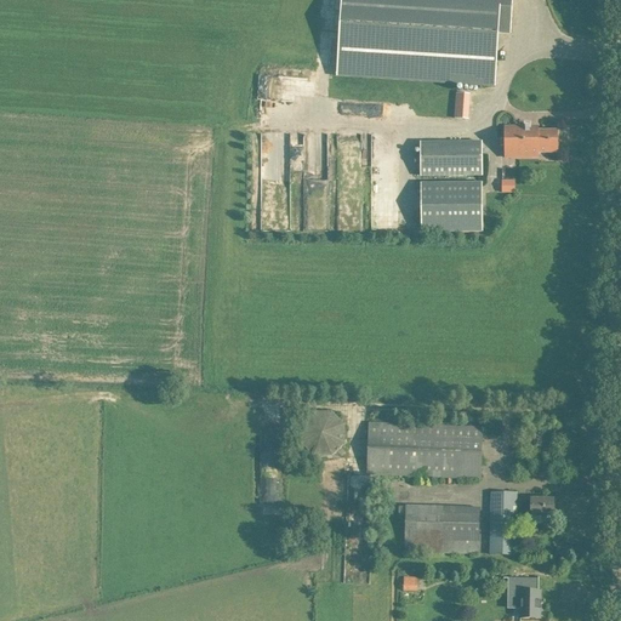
[(506,32),(518,32),(519,0),(348,0),(343,73),(502,84),(506,32)]
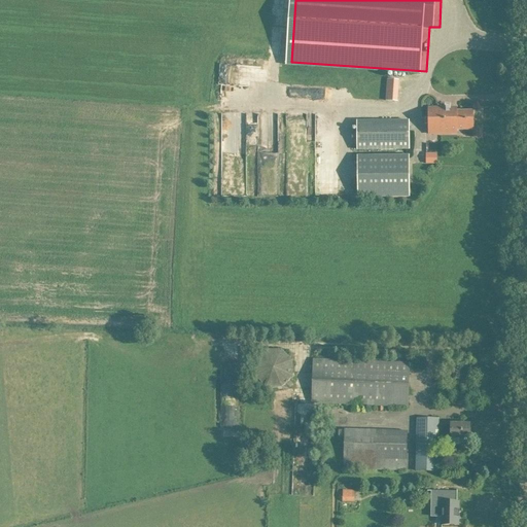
[(457,108),(428,108),(428,134),(457,134),(457,130),(473,130),(473,111),(457,111),(457,108)]
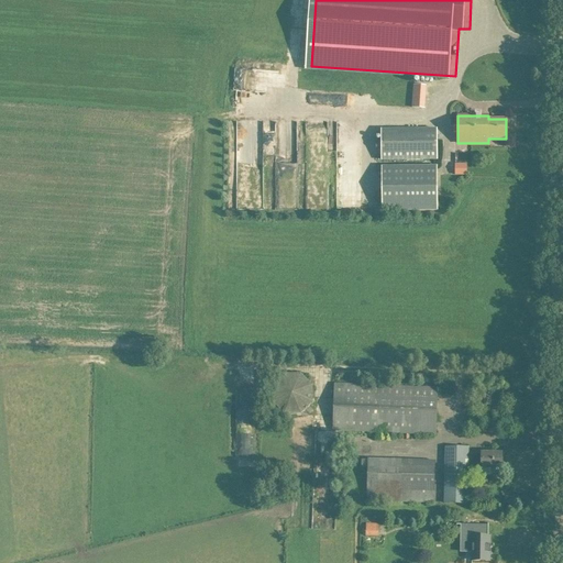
[(382,132),(382,162),(437,161),(437,131),(382,132)]
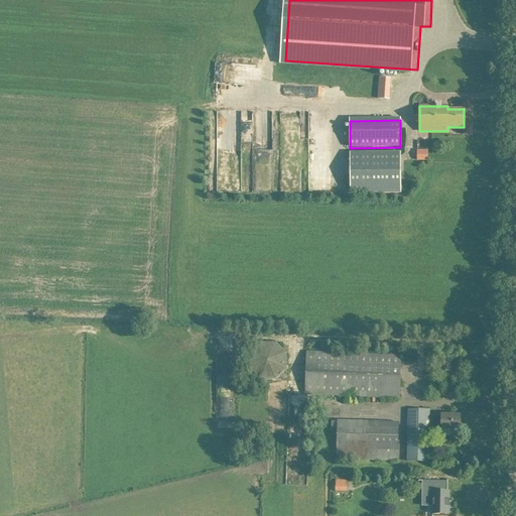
[(240,139),(250,141),(252,130),(242,128),(240,139)]
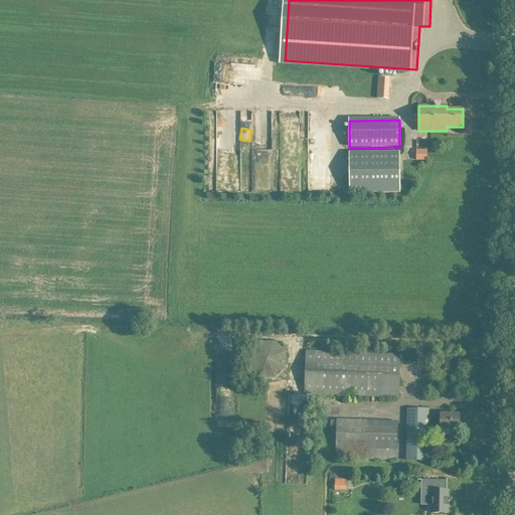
[(414,160),(426,160),(426,148),(414,149),(414,160)]
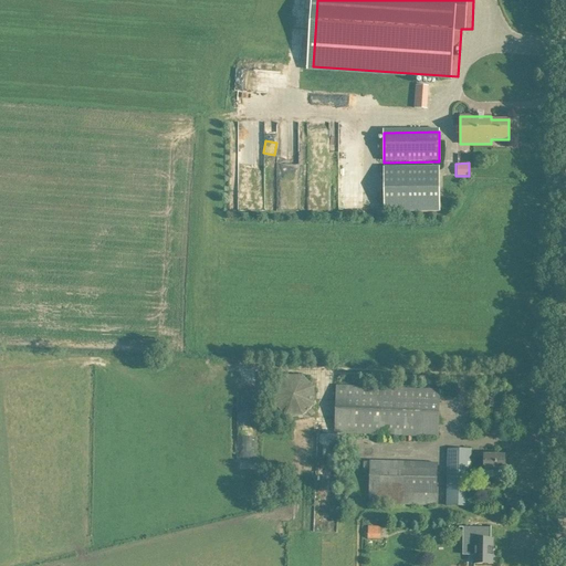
[(383,211),(439,211),(439,166),(383,166),(383,211)]
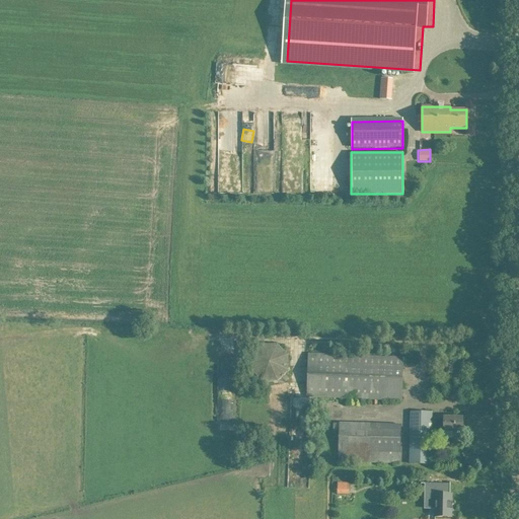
[(286,379),(285,344),(265,345),(265,356),(251,356),(252,380),(286,379)]
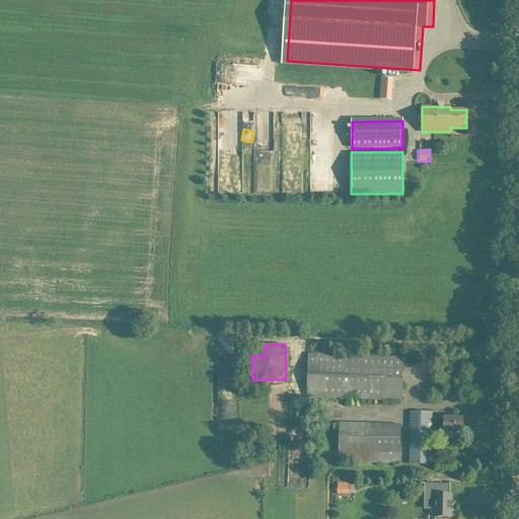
[(308,354),(307,397),(401,400),(403,358),(308,354)]
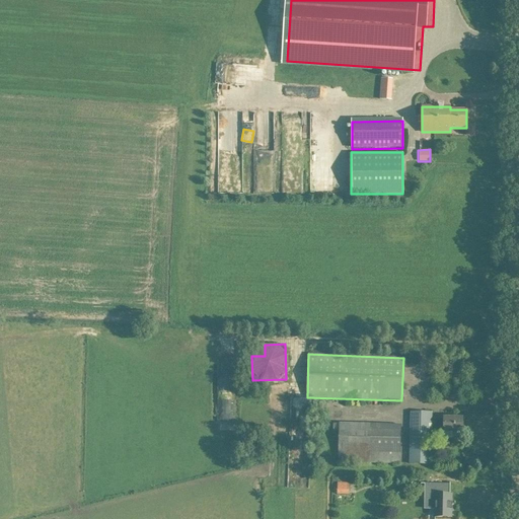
[(195,369),(195,379),(207,379),(207,369),(195,369)]
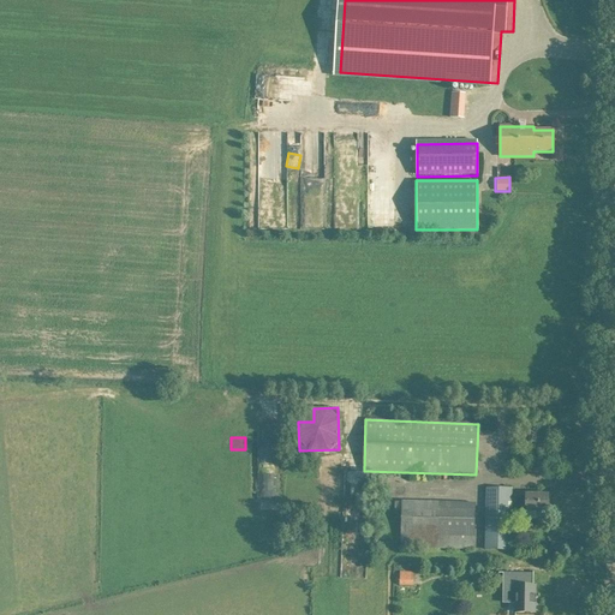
[(526,512),(548,512),(548,495),(526,495),(512,495),(512,489),(487,489),(485,549),(512,549),(512,511),(526,511),(526,512)]
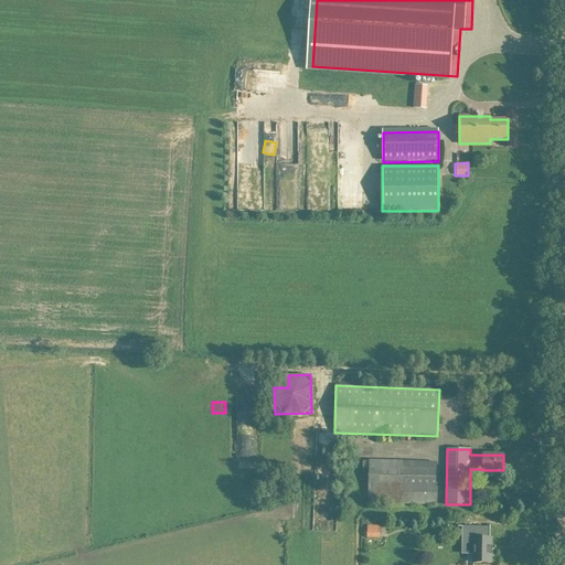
[(437,462),(370,460),(368,503),(436,505),(437,462)]
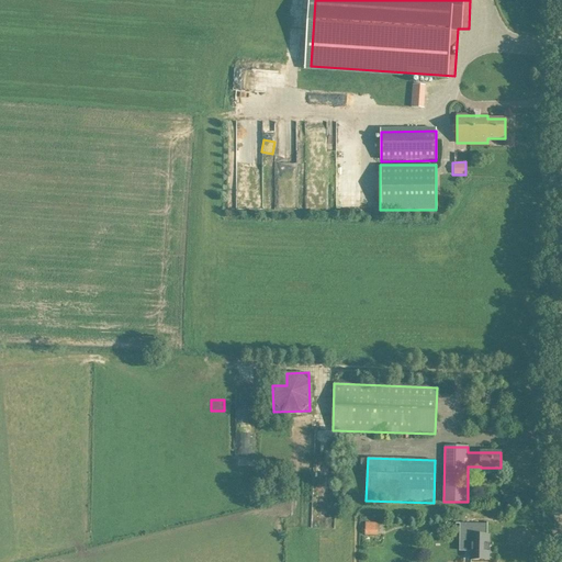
[(379,524),(366,523),(364,535),(378,536),(379,524)]
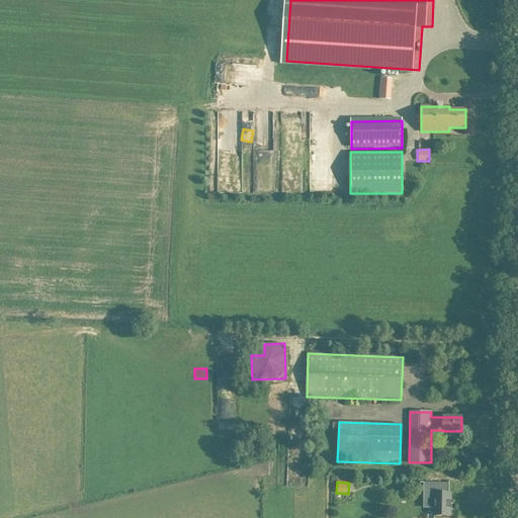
[(450,494),(448,494),(448,484),(434,483),(434,494),(430,494),(430,501),(434,501),(434,516),(450,516),(450,494)]
